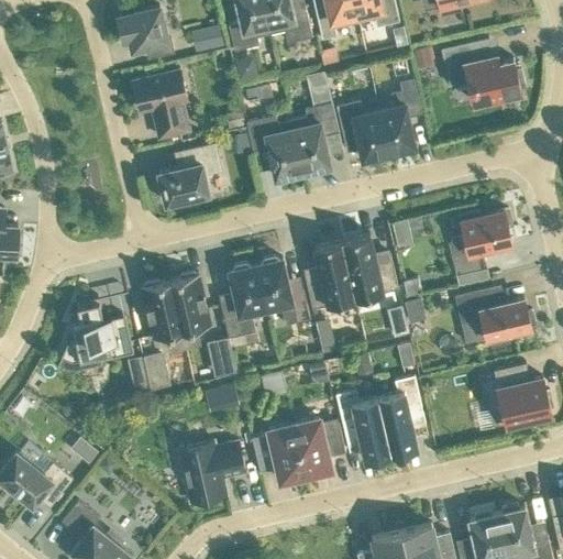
[(271,34),(262,0),(234,0),(241,22),(228,24),(233,51),(258,45),(256,37),(271,34)]
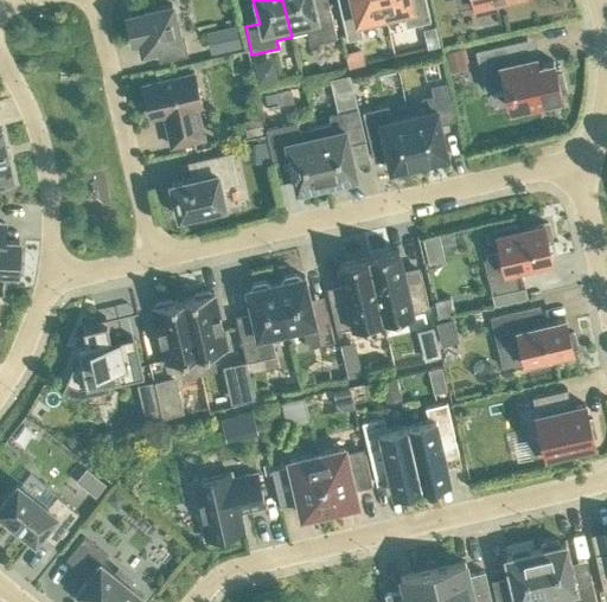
[(282,0),(292,37),(306,33),(310,46),(336,40),(328,8),(314,11),(312,0),(282,0)]
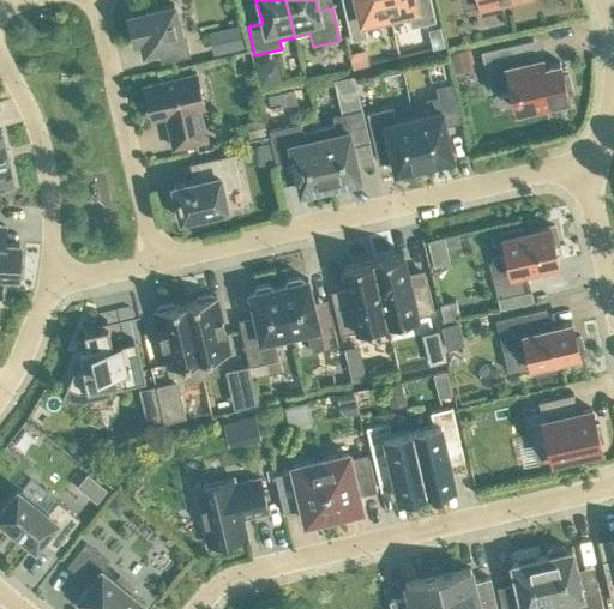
[(391,24),(384,0),(355,0),(356,1),(342,5),(350,43),(366,40),(365,30),(391,24)]
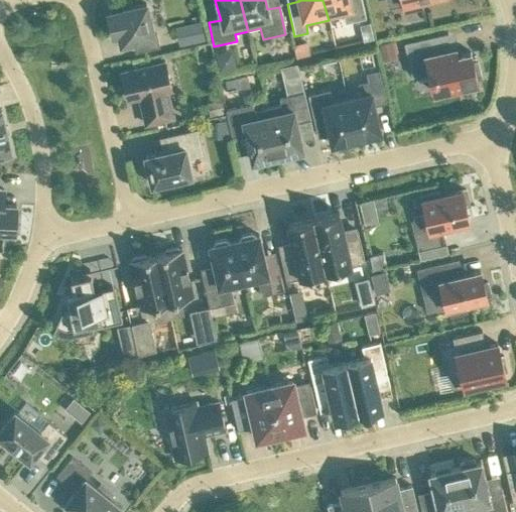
[(323,0),(329,20),(343,17),(344,24),(365,20),(360,0),(323,0)]
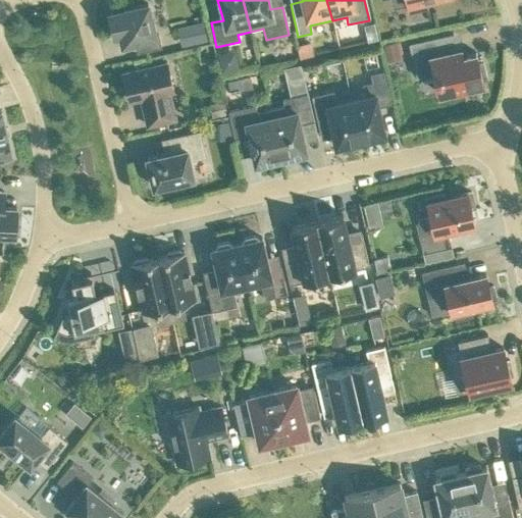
[(405,0),(409,13),(427,9),(425,2),(434,0),(405,0)]
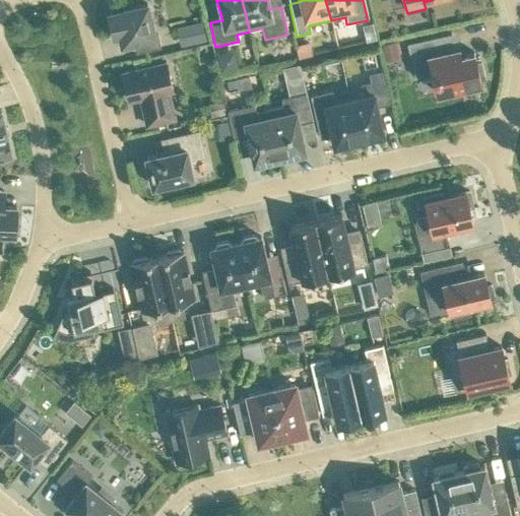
[(113,14),(109,15),(113,37),(119,35),(122,46),(133,43),(136,54),(159,49),(157,37),(153,38),(146,6),(127,11),(126,6),(112,9),(113,14)]
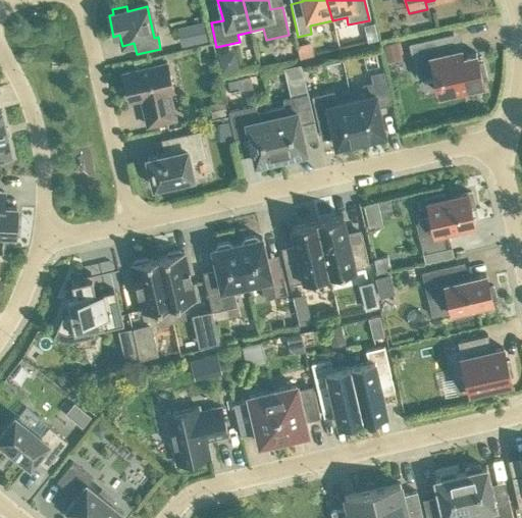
[(176,30),(180,49),(207,43),(203,23),(176,30)]
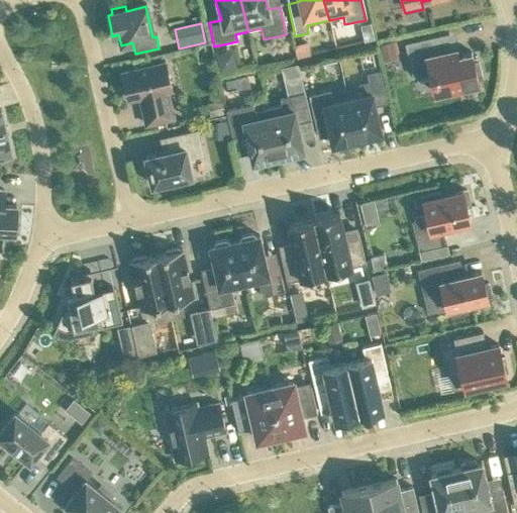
[(457,90),(478,85),(477,81),(482,80),(478,65),(474,66),(471,54),(456,57),(455,50),(449,53),(445,36),(404,45),(412,80),(430,76),(434,95),(441,94),(442,98),(458,95),(457,90)]
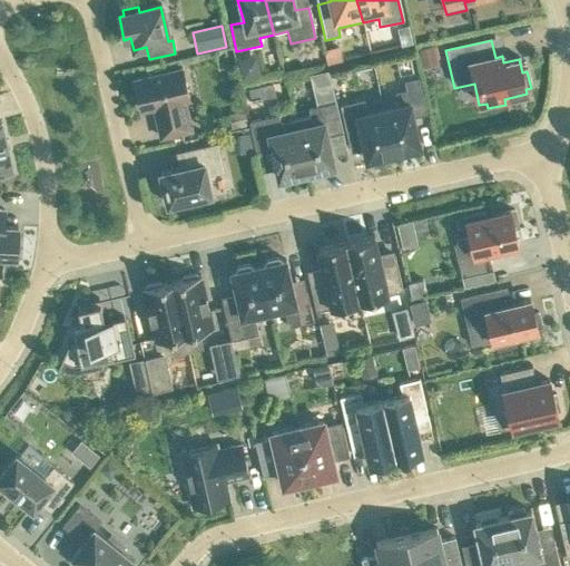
[(418,51),(421,64),(435,60),(432,48),(418,51)]
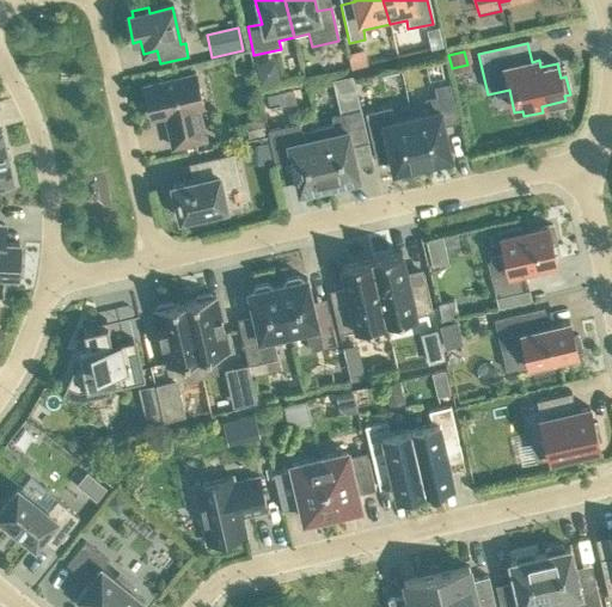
[(165,117),(172,149),(204,142),(197,110),(203,108),(195,75),(144,87),(151,120),(165,117)]
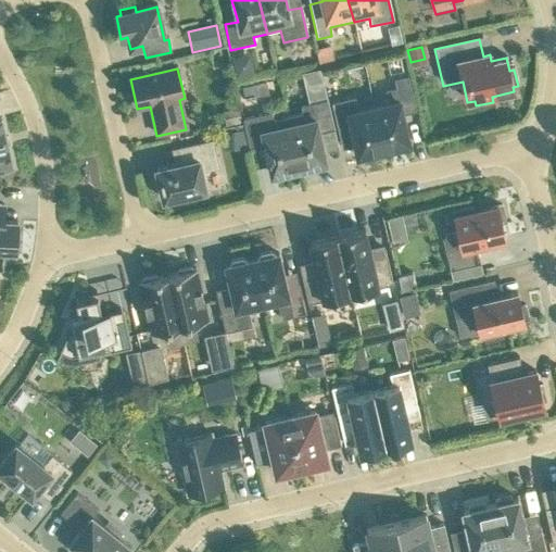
[(320,71),(302,74),(305,88),(324,84),(320,71)]
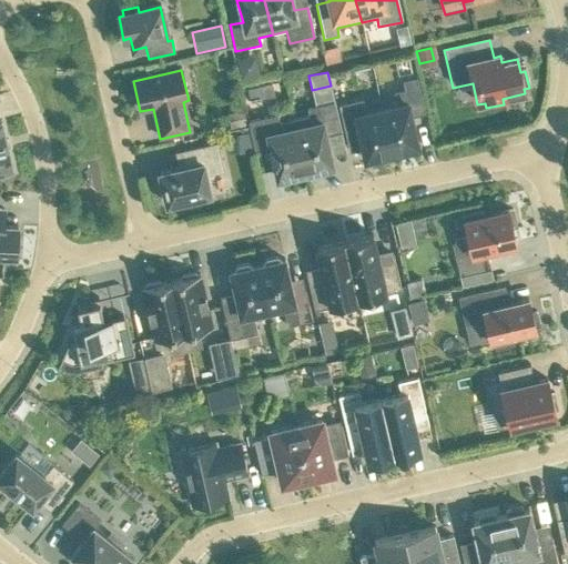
[(397,107),(382,110),(392,154),(396,153),(396,157),(415,152),(414,149),(418,148),(412,119),(425,116),(416,79),(403,82),(405,91),(394,93),(397,107)]
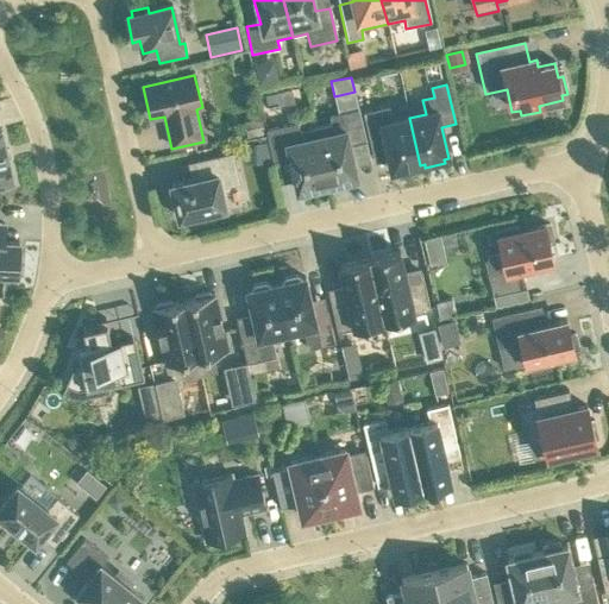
[(271,96),(265,98),(269,112),(275,111),(271,96)]
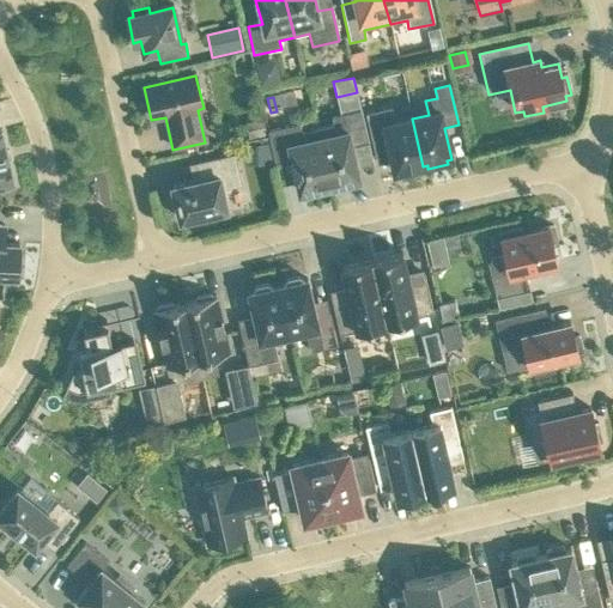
[(423,166),(412,119),(395,122),(392,109),(365,115),(371,144),(387,141),(394,172),(398,171),(399,176),(418,171),(418,168),(423,166)]
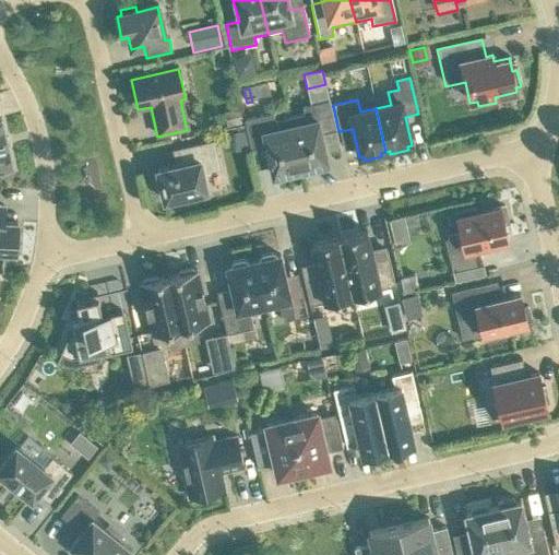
[(304,115),(288,119),(300,170),(305,169),(306,174),(323,169),(322,165),(328,164),(321,134),(335,131),(329,102),(302,107),(304,115)]
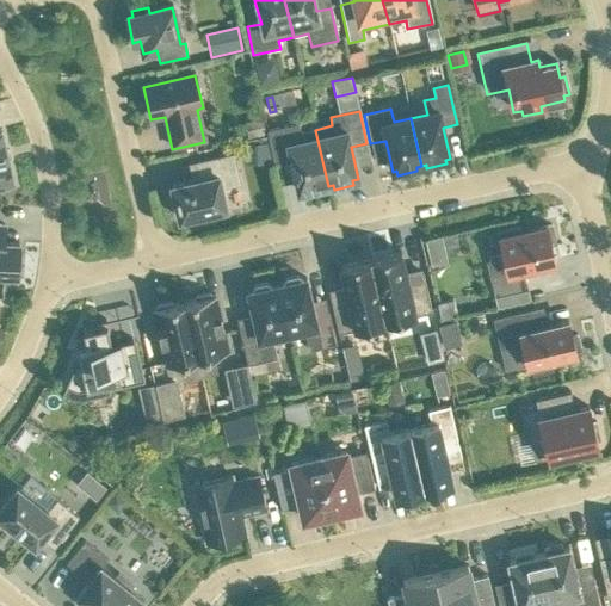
[(245,124),(248,141),(265,137),(261,121),(245,124)]
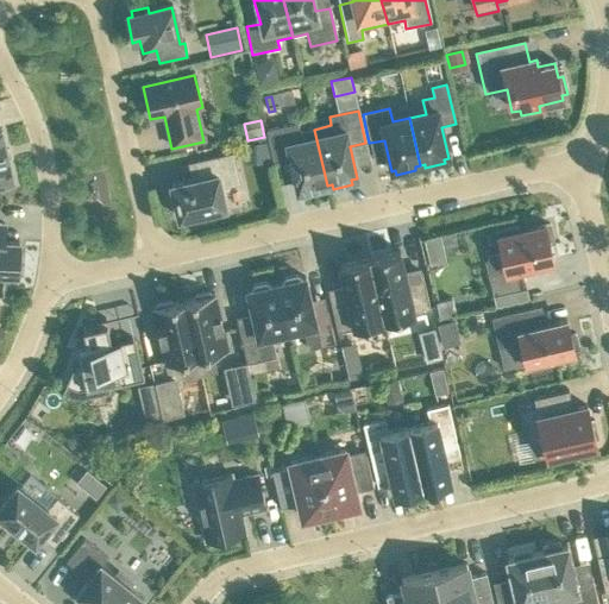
[(327,186),(314,130),(299,133),(297,125),(265,132),(272,164),(289,161),(296,193),(302,192),(303,196),(322,192),(321,187),(327,186)]
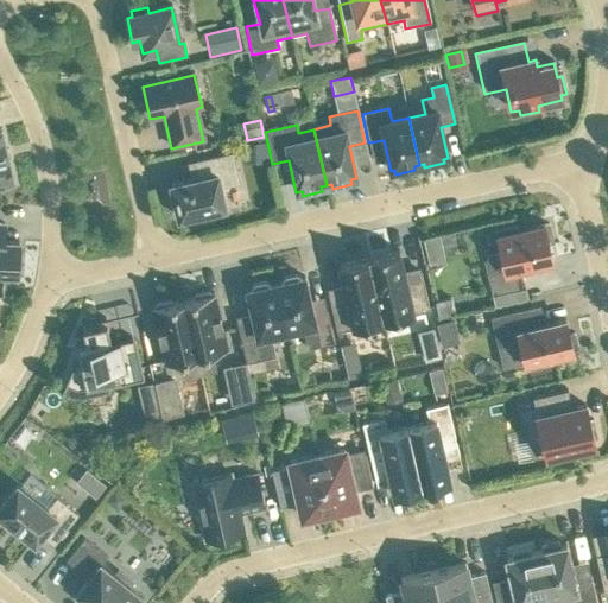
[(8,162),(6,151),(1,131),(0,131),(0,190),(10,189),(8,183),(13,182),(8,162)]
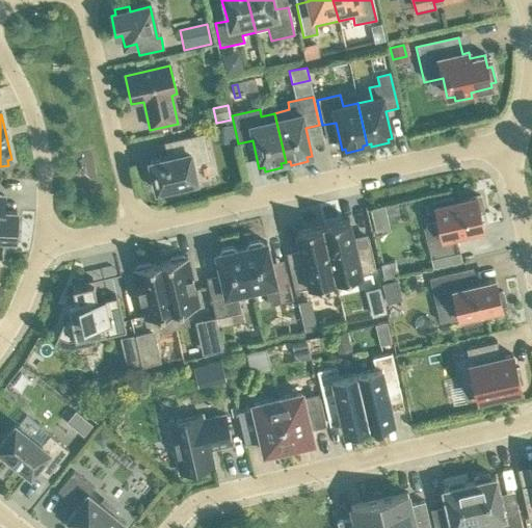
[(150,166),(145,167),(149,182),(153,181),(156,192),(177,188),(179,192),(197,188),(196,183),(192,166),(209,162),(204,135),(171,142),(176,157),(150,163),(150,166)]
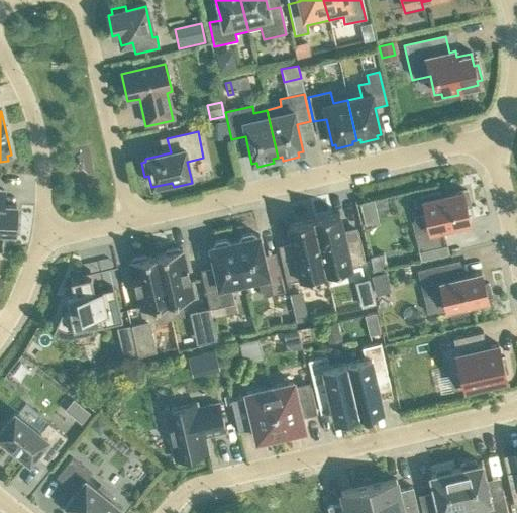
[(0,232),(14,234),(16,207),(3,206),(3,192),(0,191),(0,232)]
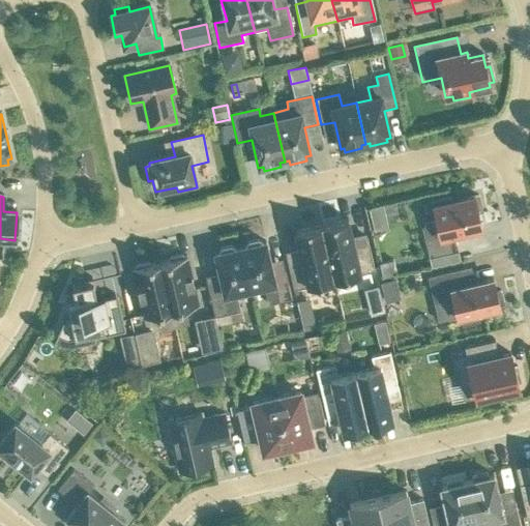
[(433,203),(434,207),(437,224),(421,228),(429,259),(458,252),(453,235),(481,229),(477,213),(481,212),(478,197),(451,203),(450,199),(433,203)]
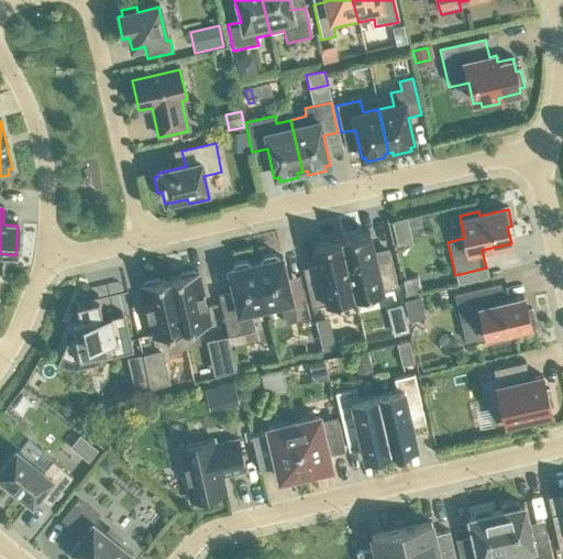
[(410,216),(395,218),(400,243),(415,241),(410,216)]
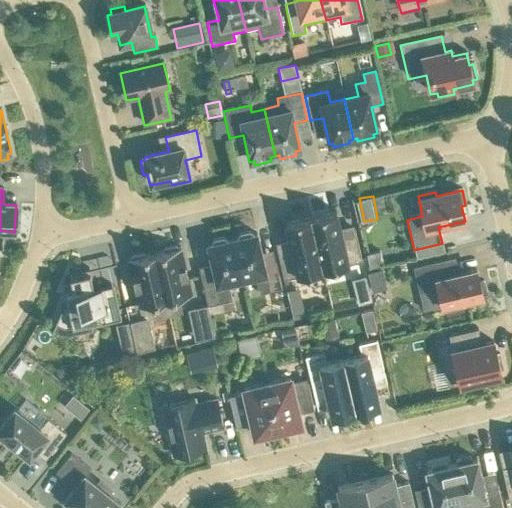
[(336,213),(310,219),(323,272),(362,263),(354,231),(343,233),(340,232),(340,231),(336,213)]
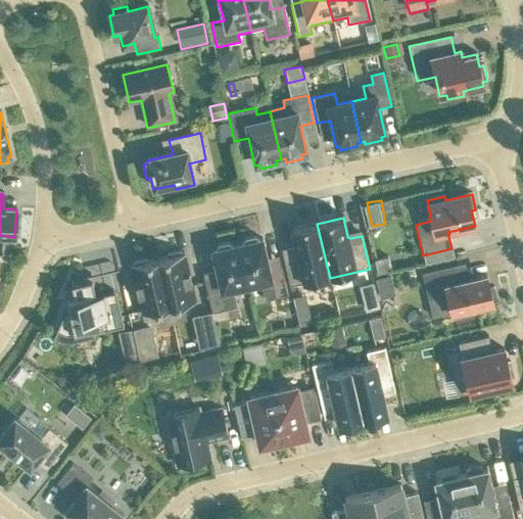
[(330,278),(317,224),(291,230),(295,248),(296,248),(294,251),(282,254),(290,287),(330,278)]
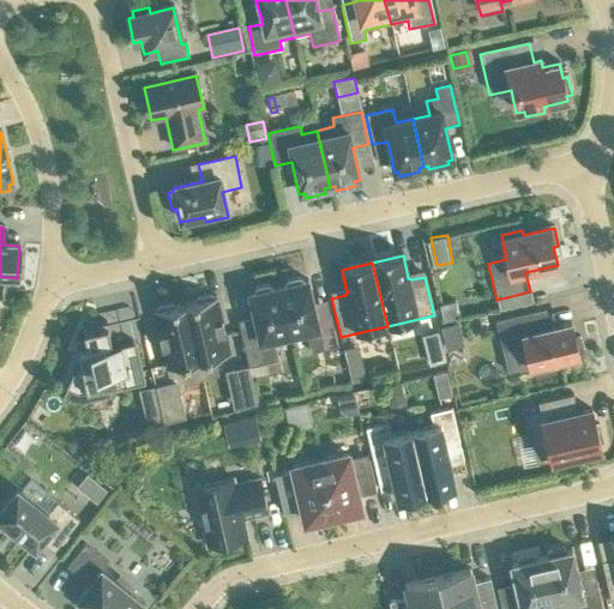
[(283,288),(280,289),(290,336),(306,332),(311,354),(337,348),(330,315),(315,319),(307,282),(305,283),(299,279),(287,282),(283,288)]
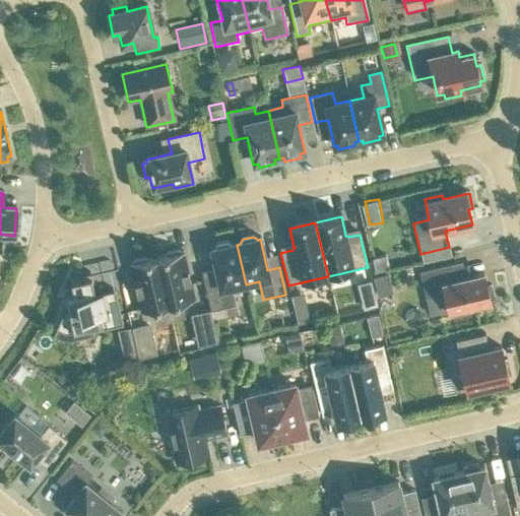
[(246,284),(237,245),(232,246),(226,243),(216,245),(213,250),(211,250),(216,272),(213,277),(203,279),(210,312),(236,306),(232,287),(246,284)]
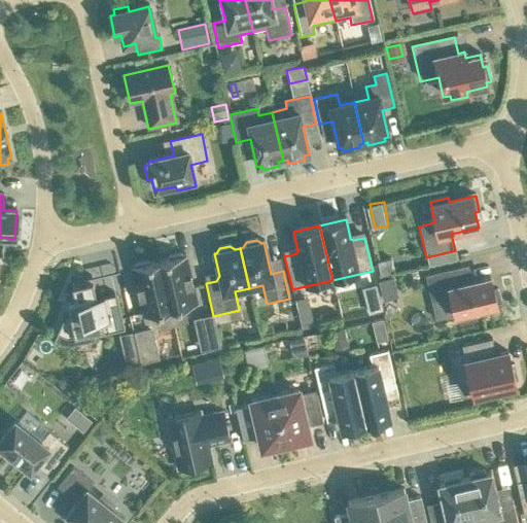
[(169,259),(159,263),(173,324),(185,322),(182,308),(197,305),(185,256),(182,256),(181,254),(169,257),(169,259)]
